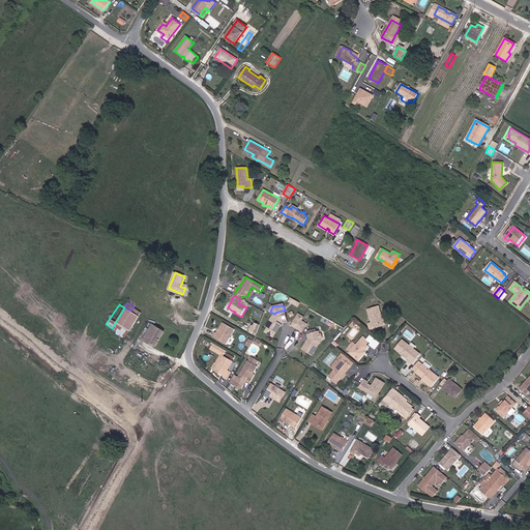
[(384,323),(382,316),(380,306),(369,310),(373,323),(374,326),(384,323)]
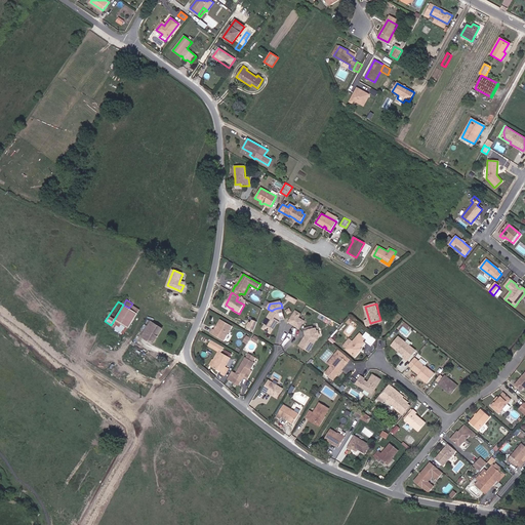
[(114,320),(127,328),(128,328),(137,314),(129,308),(123,305),(114,320)]
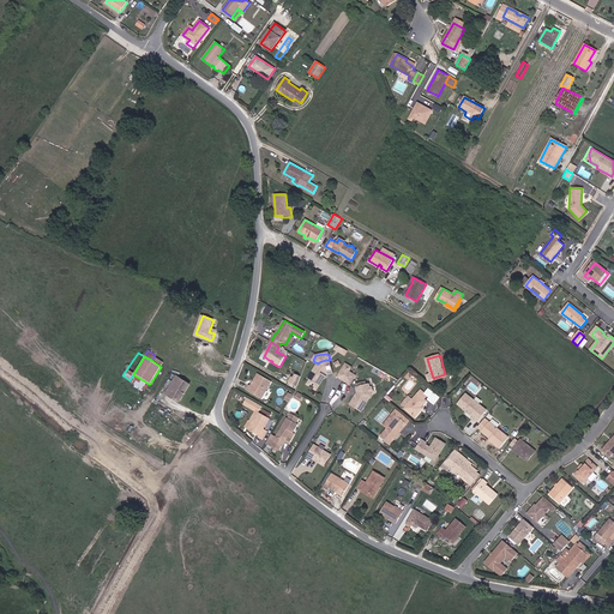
[(330,360),(326,360),(321,361),(319,362),(318,363),(308,378),(319,385),(326,373),(332,372),(330,360)]
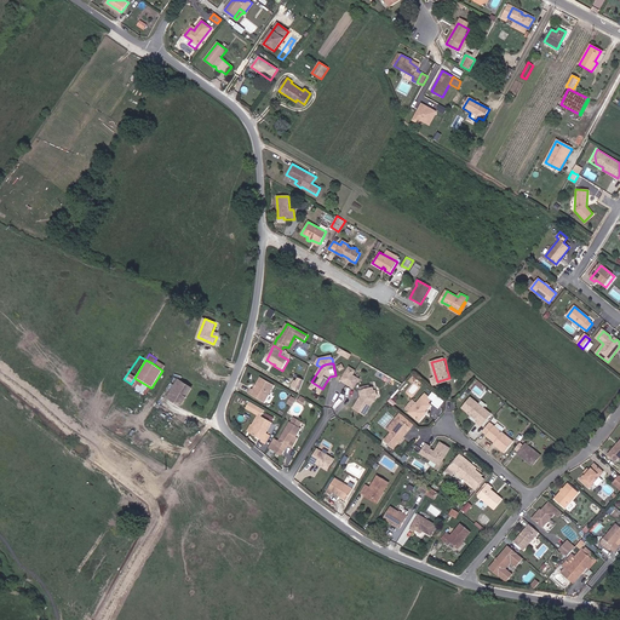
[(449,368),(447,369),(449,378),(437,382),(436,378),(431,379),(434,386),(452,380),(449,368)]
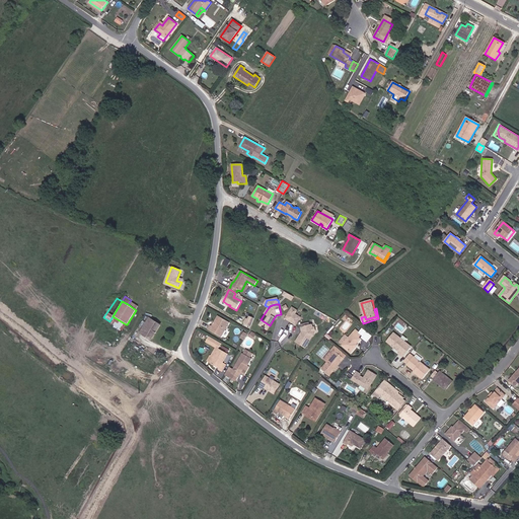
[(286,318),(291,321),(295,314),(290,311),(286,318)]
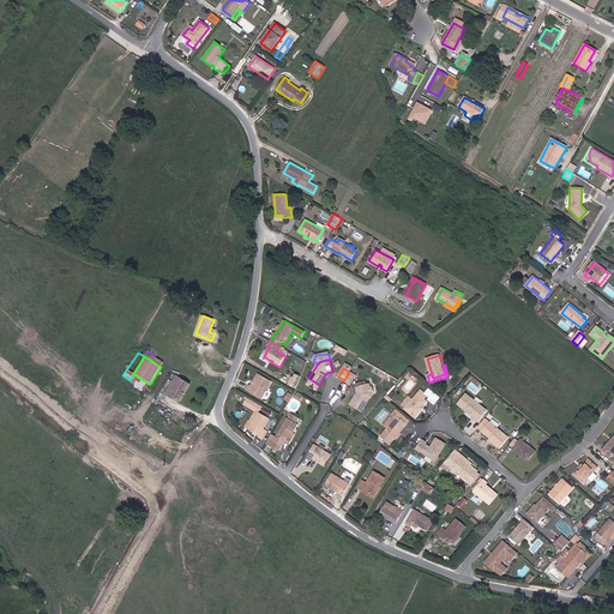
[(349,372),(344,380),(349,384),(355,375),(349,372)]
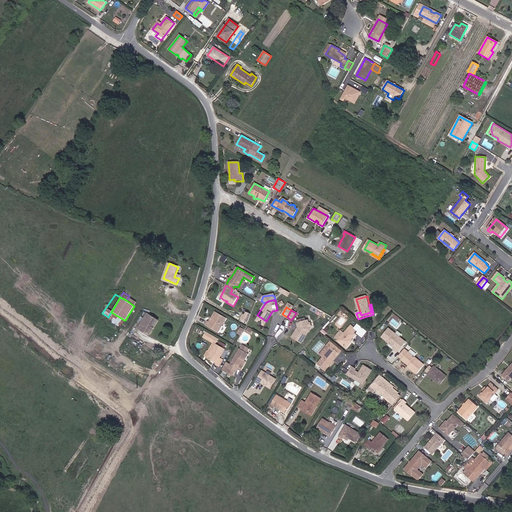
[(108,317),(119,324),(121,325),(124,320),(111,312),(108,317)]
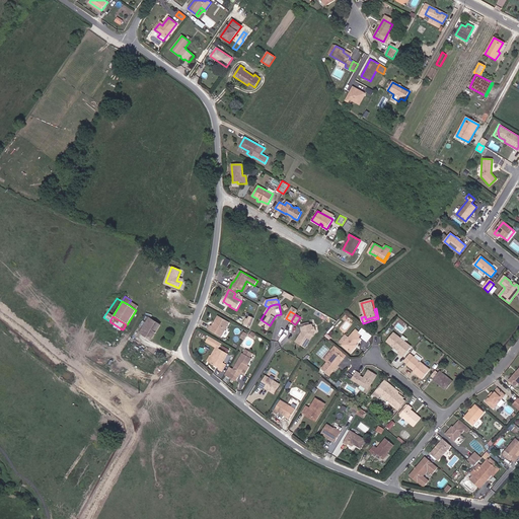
[(229,323),(218,316),(215,321),(215,323),(215,324),(213,325),(211,327),(210,326),(208,330),(221,338),(229,323)]
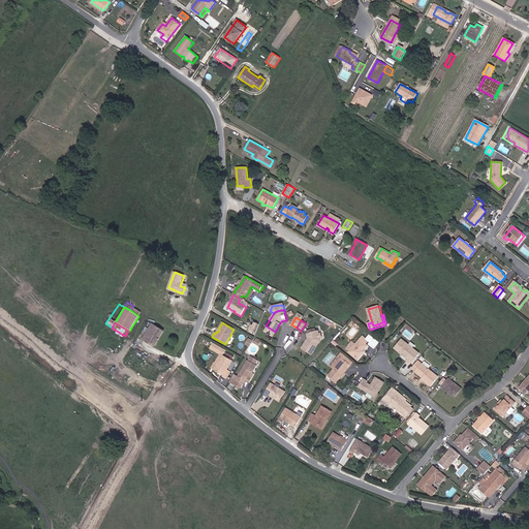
[(152,323),(149,329),(152,331),(148,336),(146,334),(143,339),(154,346),(163,331),(152,323)]
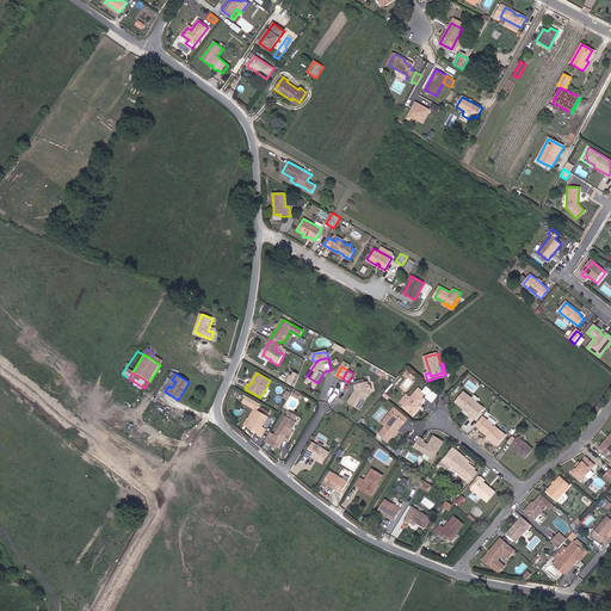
[(288,381),(296,386),(300,376),(294,374),(291,377),(289,376),(288,381)]
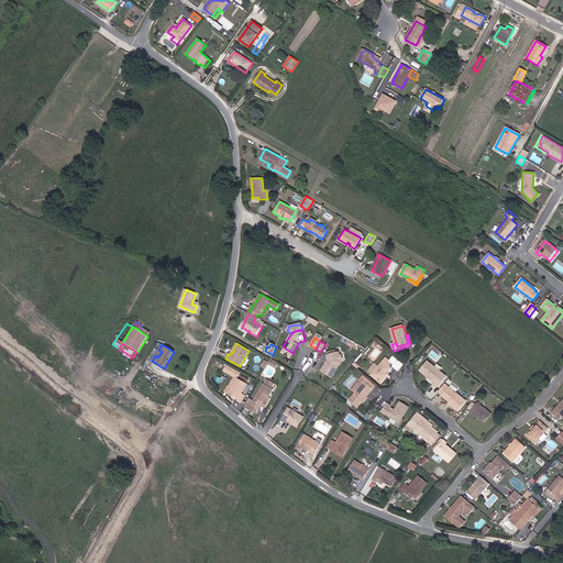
[(335,353),(328,355),(327,355),(328,360),(321,371),(331,377),(340,363),(340,361),(339,355),(338,353),(335,353)]
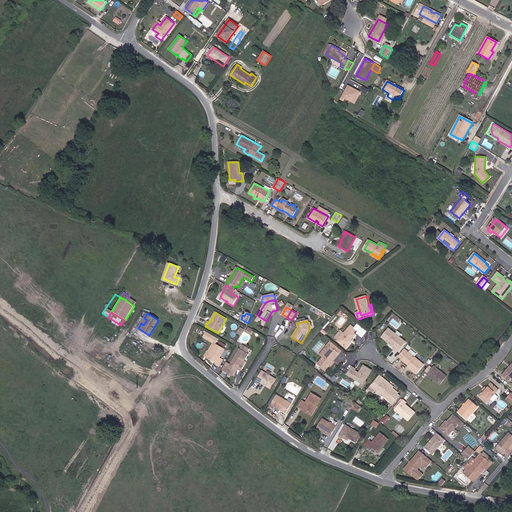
[(350,341),(352,339),(357,334),(355,332),(357,330),(352,325),(339,339),(347,347),(351,342),(350,341)]
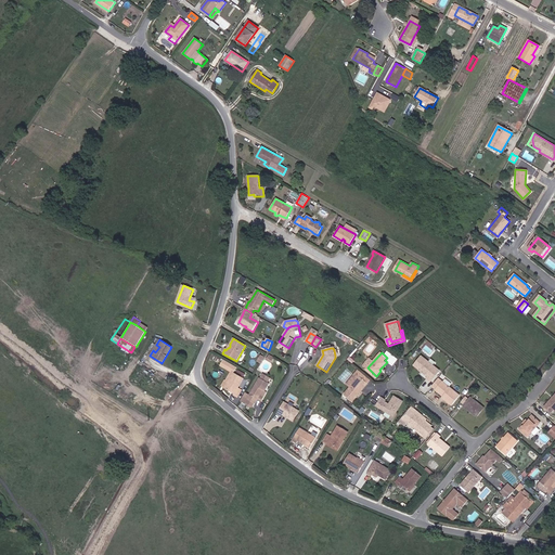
[(392,356),(389,360),(394,364),(398,360),(392,356)]
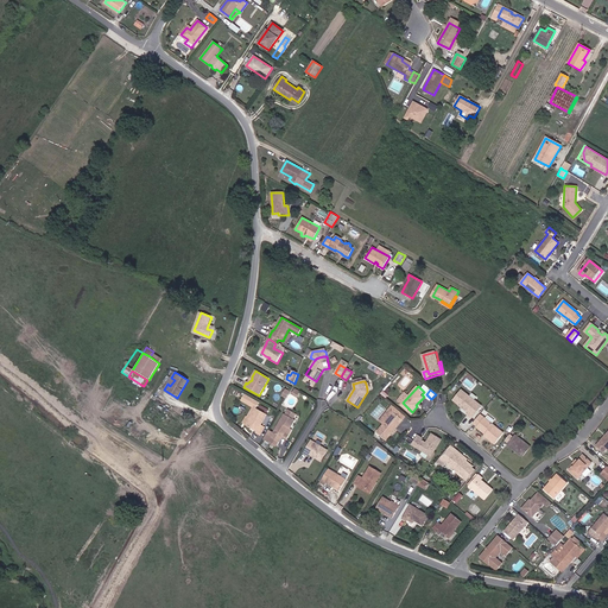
[(483,405),(463,390),(455,400),(470,412),(469,415),(473,418),(483,405)]
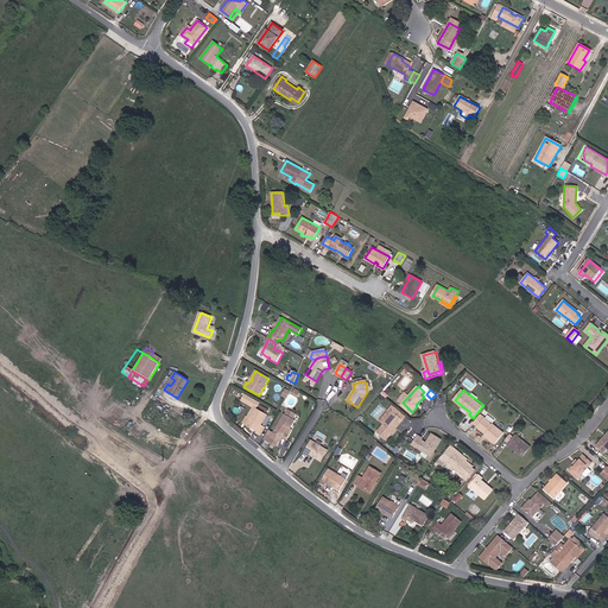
[(401,403),(410,394),(406,392),(399,400),(401,403)]
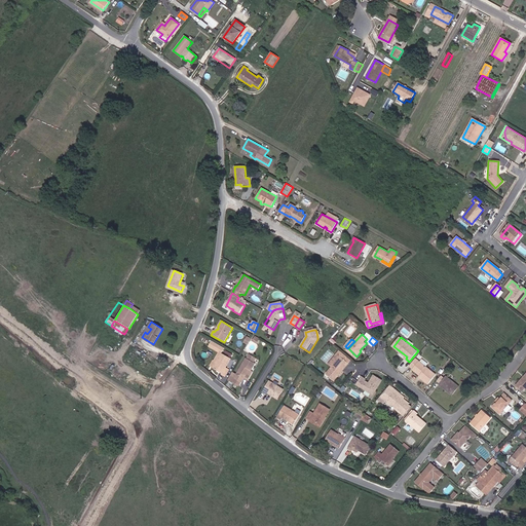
[(223,351),(225,348),(212,341),(209,346),(219,352),(220,350),(223,351)]
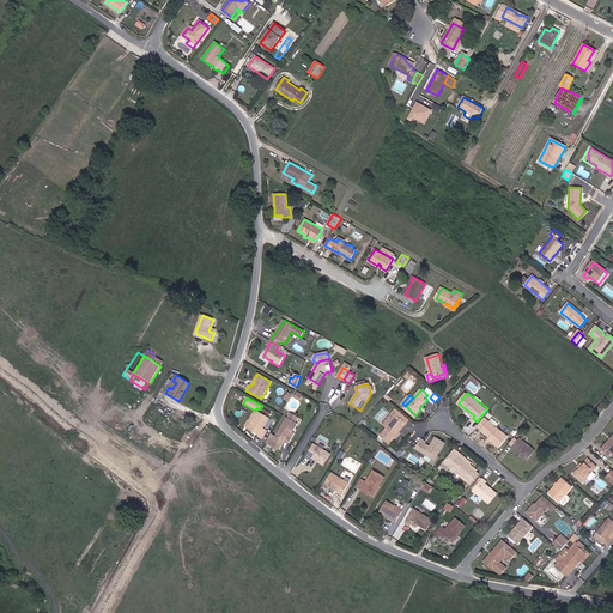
[(384,408),(376,417),(381,422),(389,413),(384,408)]
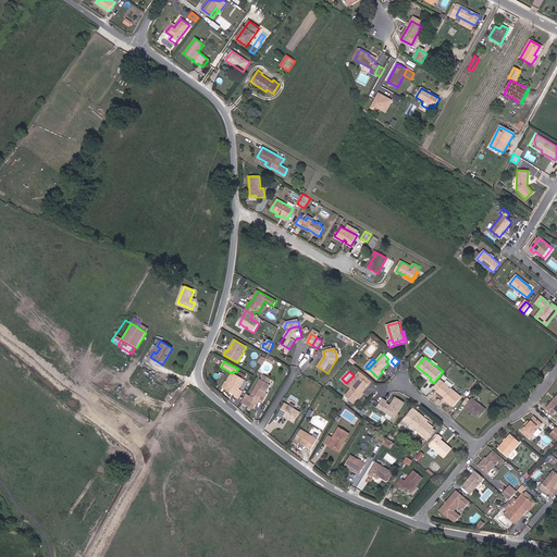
[(360,378),(369,385),(372,382),(359,371),(347,385),(351,388),(360,378)]
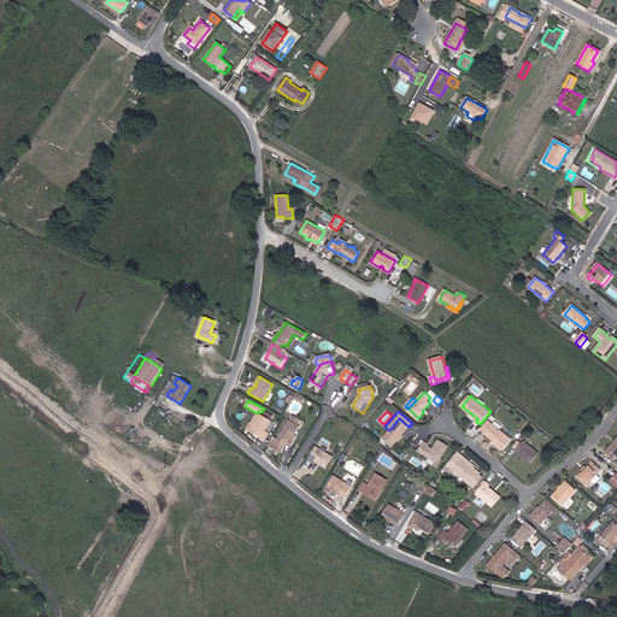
[(250,432),(259,415),(257,413),(246,430),(250,432)]
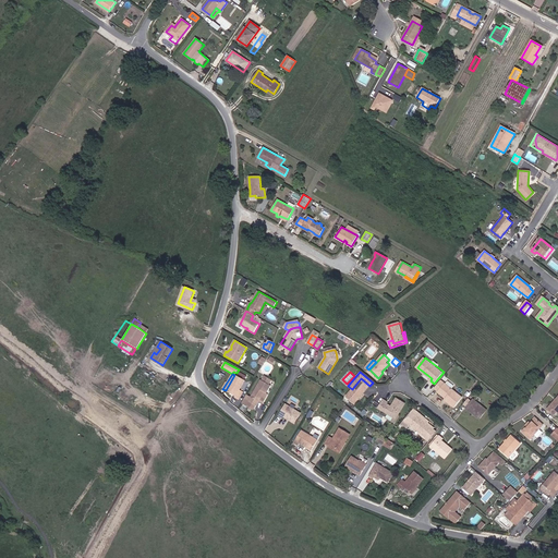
[(245,381),(234,375),(226,390),(235,397),(234,398),(239,400),(243,392),(240,390),(245,381)]
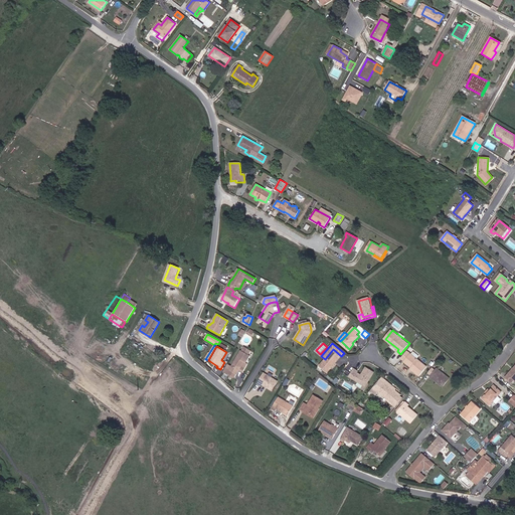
[(244,362),(246,363),(250,356),(248,355),(251,351),(244,347),(242,351),(241,350),(230,370),(231,370),(228,374),(233,377),(236,373),(237,374),(239,371),(244,362)]
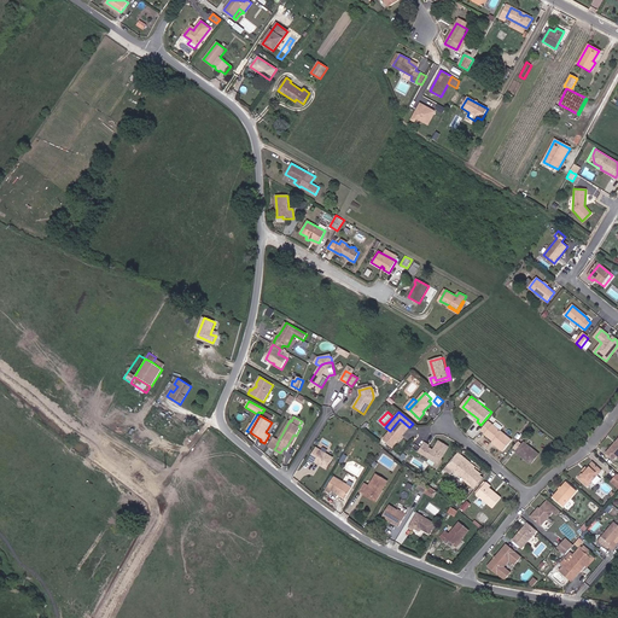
[(409,427),(400,419),(390,431),(383,439),(392,448),(409,427)]
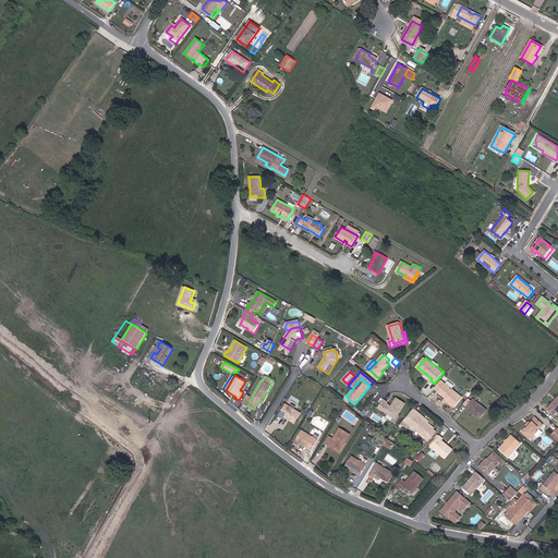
[(463,398),(441,380),(436,388),(439,391),(438,391),(447,399),(449,400),(448,401),(456,408),(463,398)]
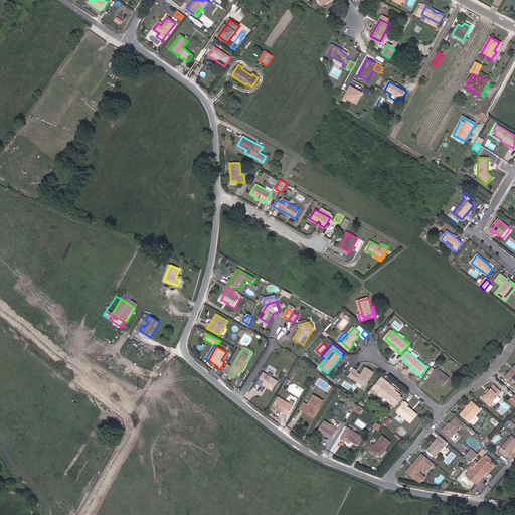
[(247,364),(246,363),(244,362),(239,371),(242,373),(247,364)]
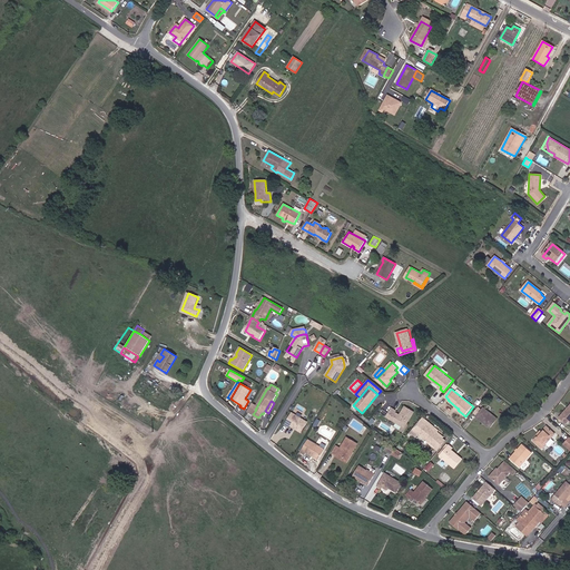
[(569,423),(569,422),(569,404),(558,419),(564,424),(567,421),(569,423)]
